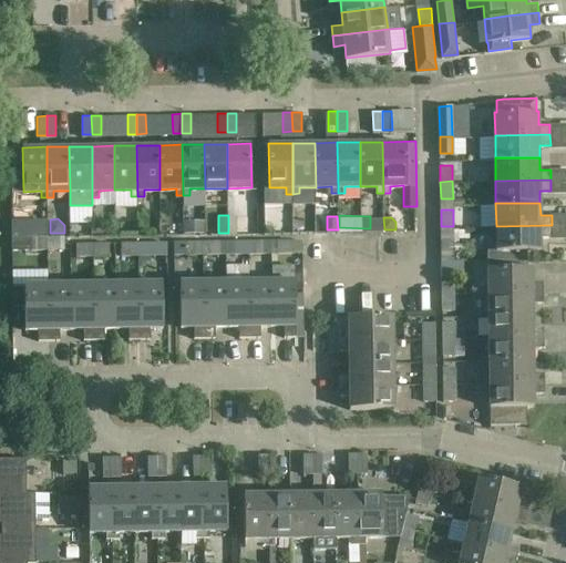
[(206,233),(206,219),(205,219),(183,219),(184,233),(205,233),(206,233)]
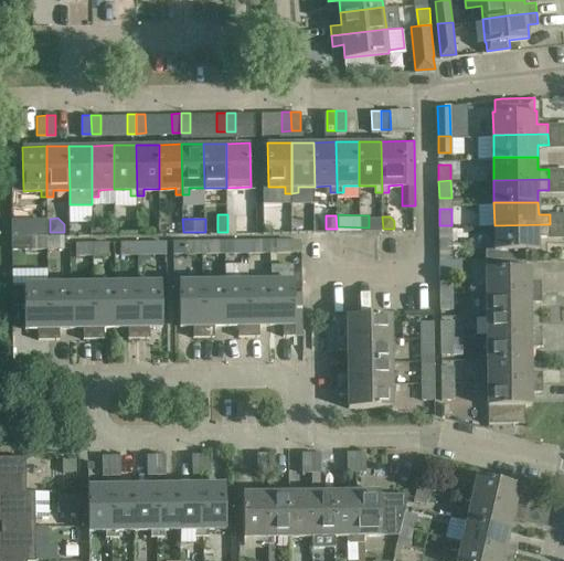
[(486,249),(486,257),(524,257),(524,249),(539,249),(539,235),(550,235),(550,224),(495,225),(495,249),(486,249)]
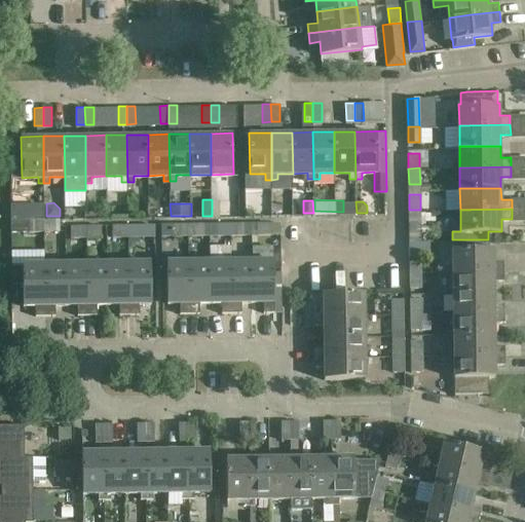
[(420,239),(420,210),(409,210),(409,240),(420,239)]
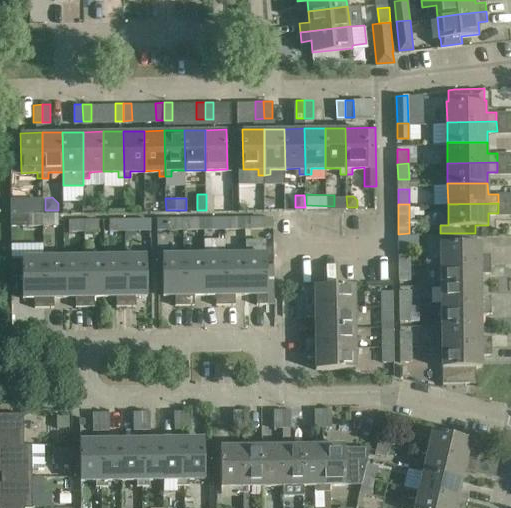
[(43,212),(28,212),(28,225),(43,224),(43,212)]
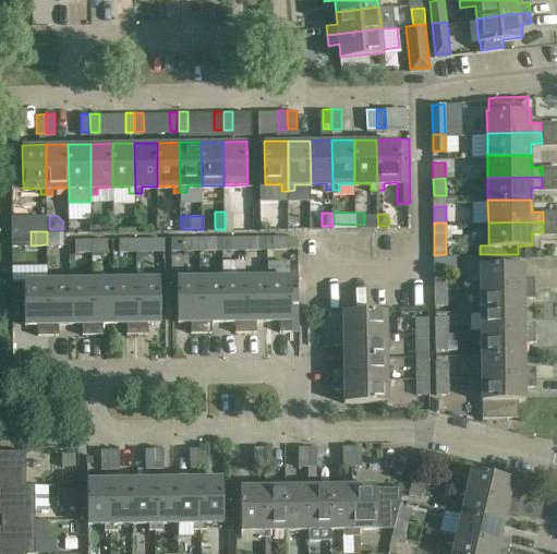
[(63,231),(47,231),(47,244),(64,243),(63,235),(63,231)]
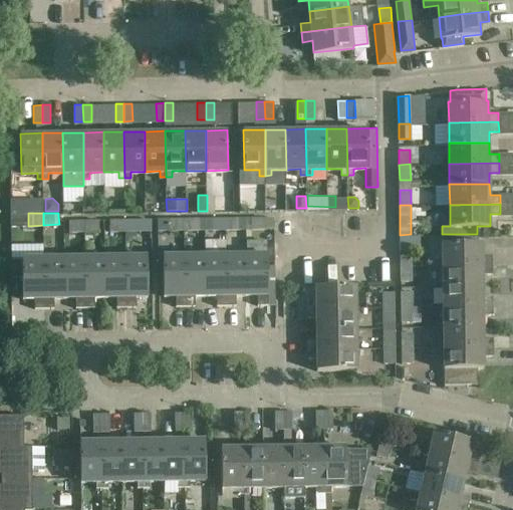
[(210,229),(226,229),(225,216),(210,216),(210,229)]
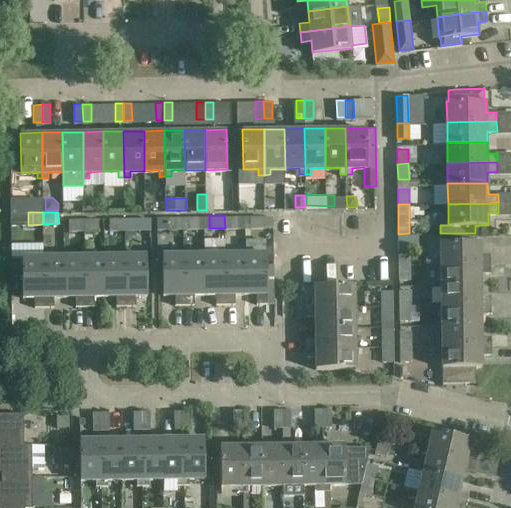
[(224,215),(225,228),(239,227),(239,215),(224,215)]
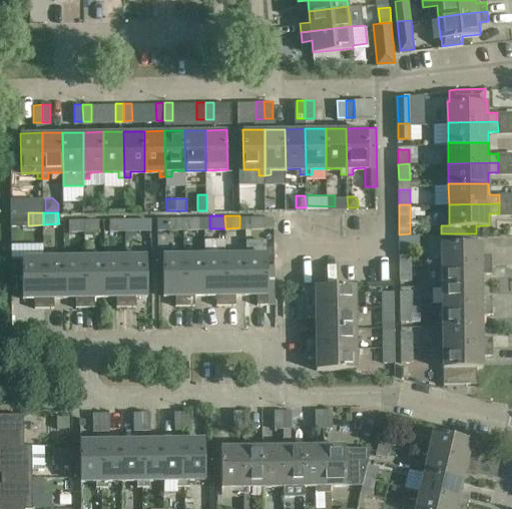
[(267,226),(267,215),(251,215),(251,227),(267,226)]
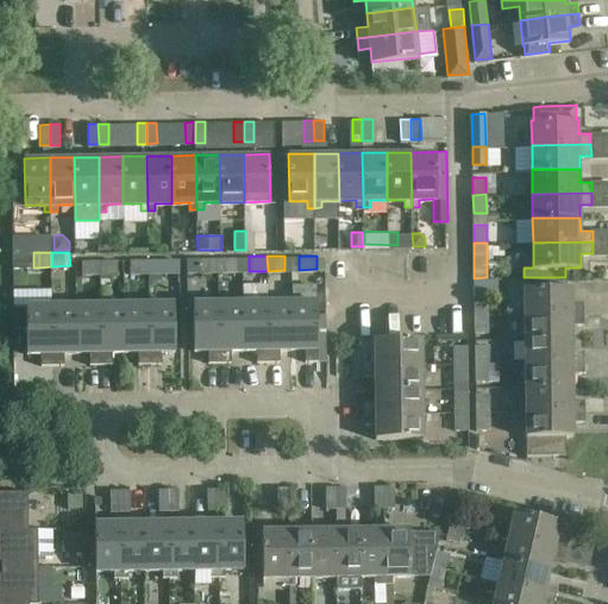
[(188,271),(218,271),(218,257),(187,257),(188,271)]
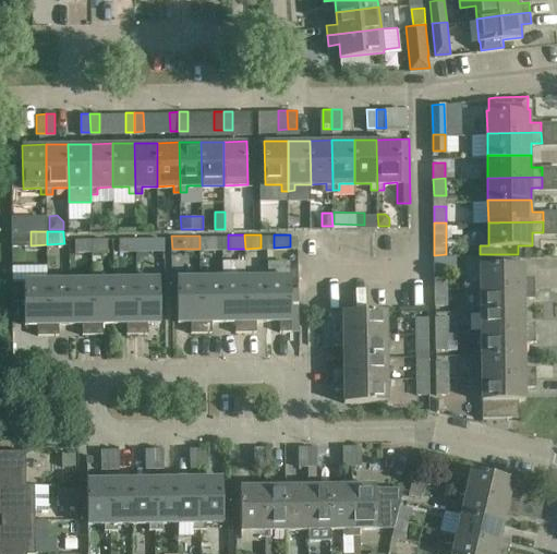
[(217,236),(200,236),(200,249),(217,248),(217,236)]
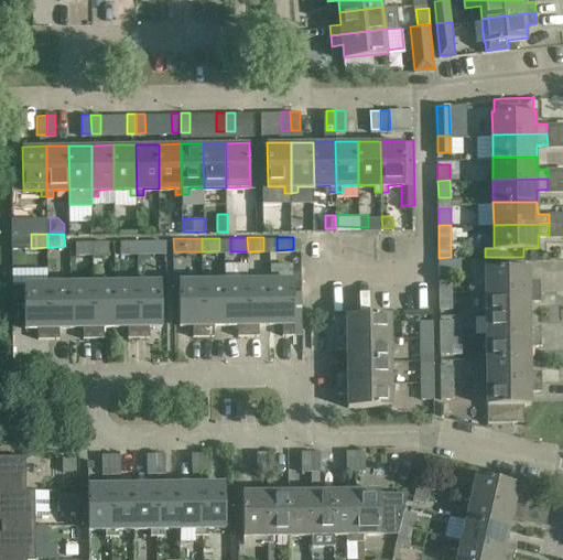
[(120,252),(138,252),(138,239),(120,239),(120,252)]
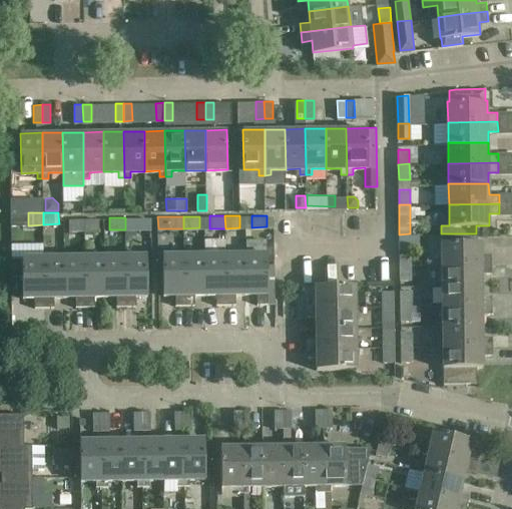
[(125,217),(125,229),(140,229),(140,217),(125,217)]
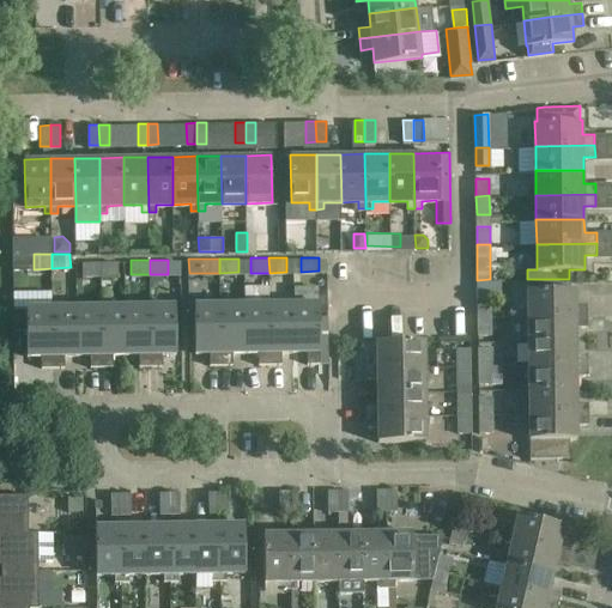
[(101,275),(101,261),(82,261),(83,275),(101,275)]
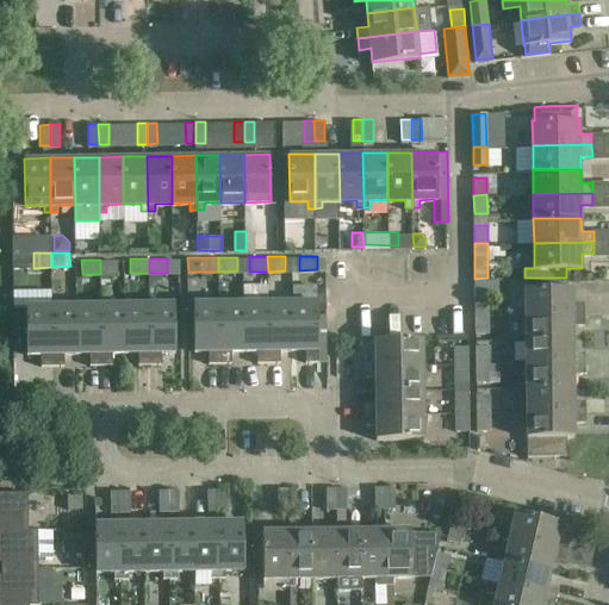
[(100,260),(100,274),(118,273),(118,260),(100,260)]
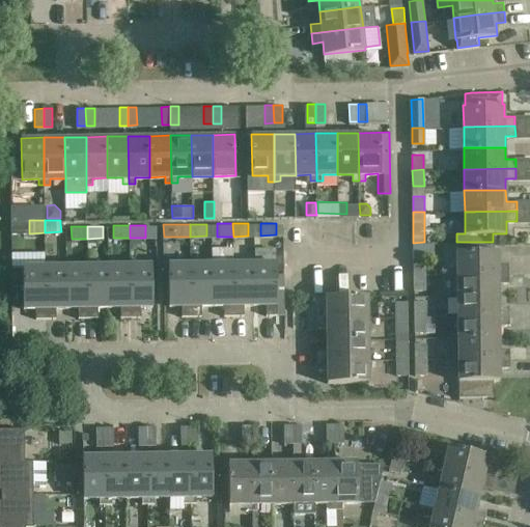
[(493,242),(456,242),(457,273),(509,272),(509,262),(498,262),(498,250),(493,250),(493,242)]
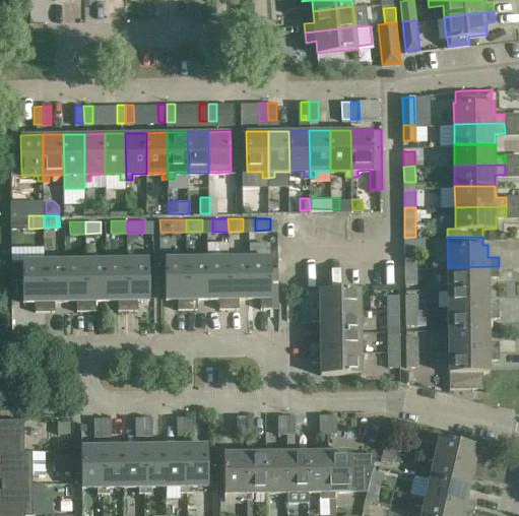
[(405,267),(416,267),(416,252),(405,252),(405,267)]
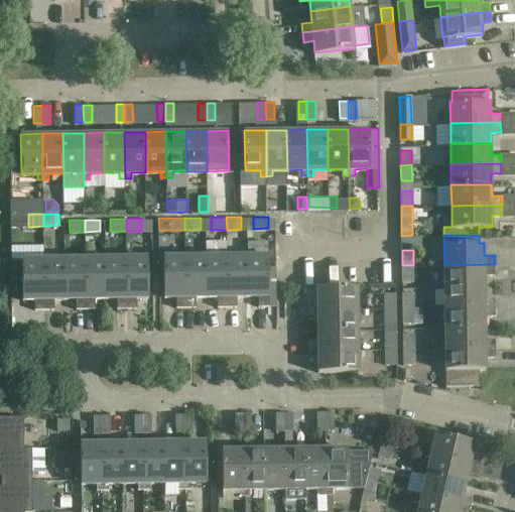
[(247,255),(248,295),(259,295),(259,305),(269,304),(268,254),(247,255)]
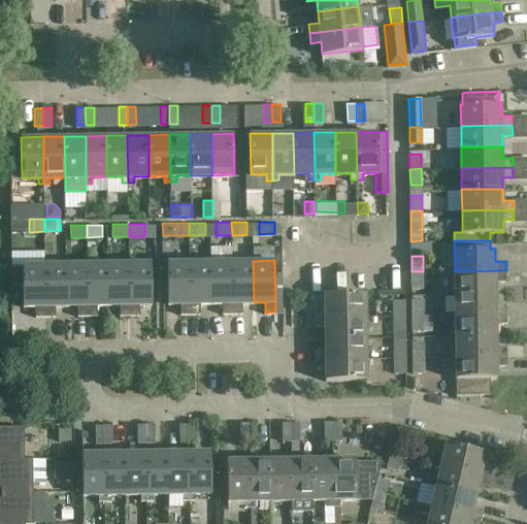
[(211,302),(210,261),(190,262),(191,314),(200,313),(200,302),(211,302)]
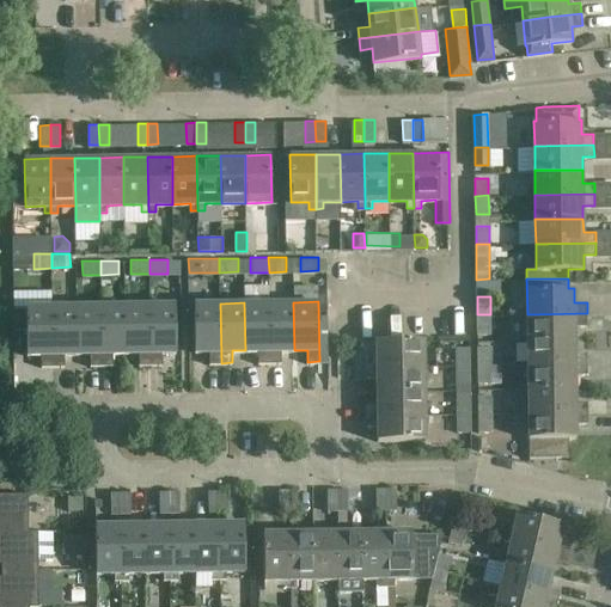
[(270,362),(269,302),(244,302),(245,350),(258,350),(258,362),(270,362)]
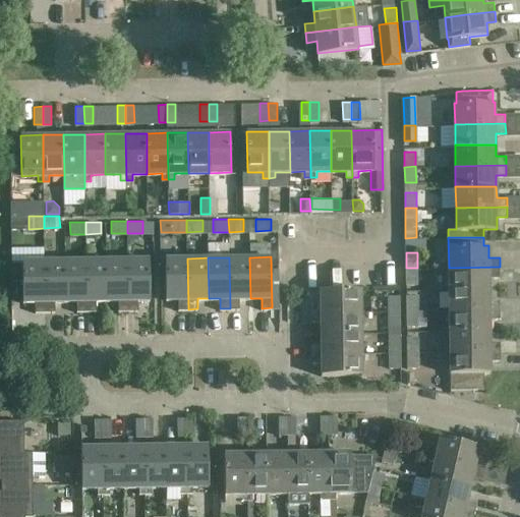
[(250,298),(249,257),(229,257),(230,308),(239,308),(239,298),(250,298)]
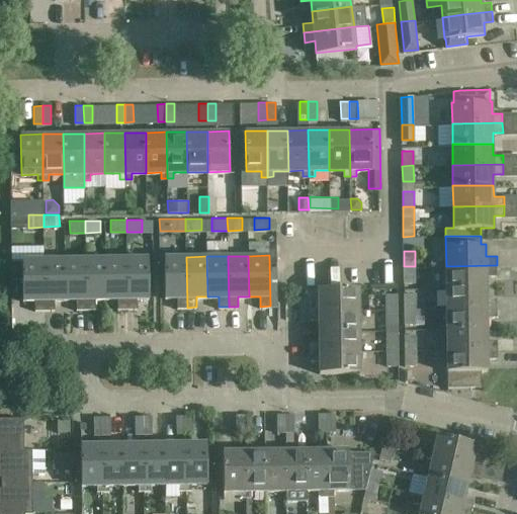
[(149,257),(127,258),(127,308),(137,308),(137,297),(149,297),(149,257)]
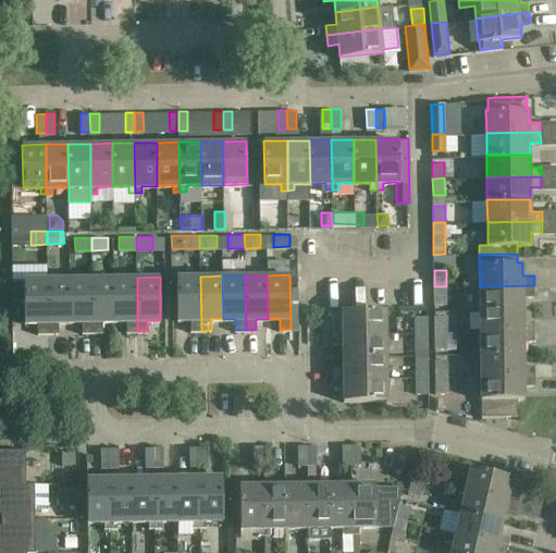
[(190,331),(201,331),(200,277),(177,277),(177,320),(190,320),(190,331)]
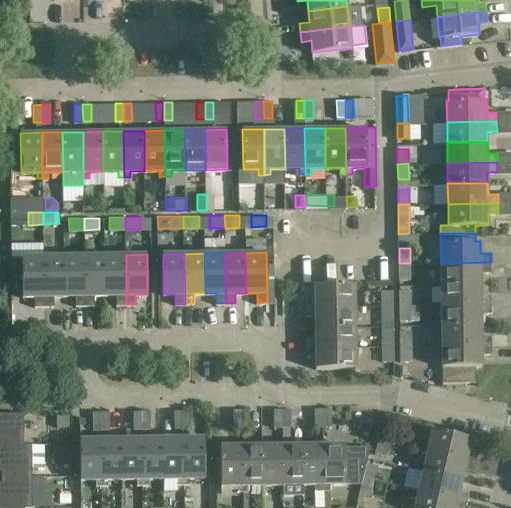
[(85,305),(84,255),(64,256),(65,295),(75,295),(76,305),(85,305)]
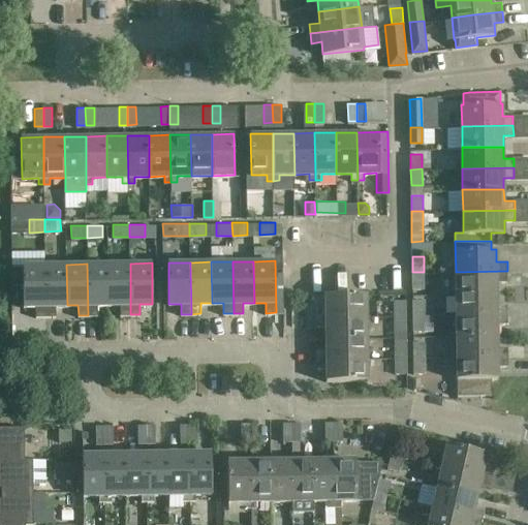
[(110,305),(109,264),(87,264),(88,315),(98,315),(97,305),(110,305)]
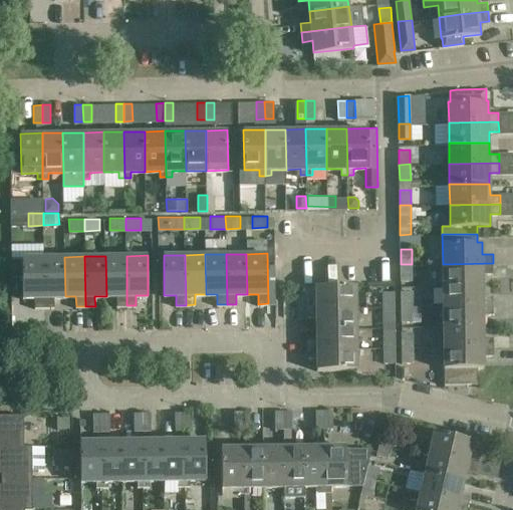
[(126,305),(126,256),(105,256),(106,296),(116,296),(116,306),(126,305)]
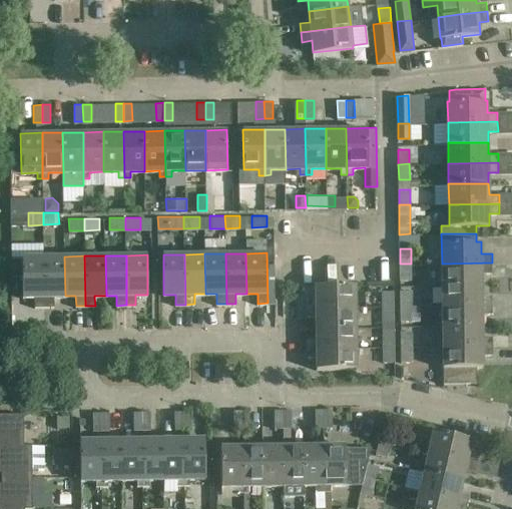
[(35,307),(44,307),(43,257),(22,257),(23,297),(35,297),(35,307)]
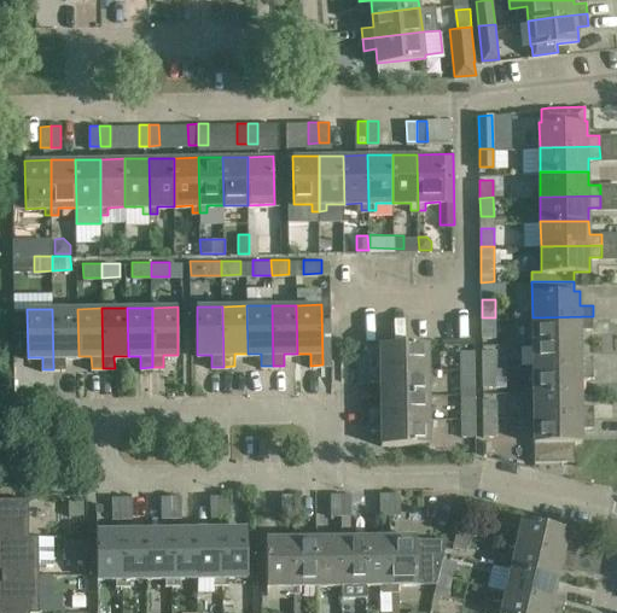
[(79,356),(77,309),(52,309),(53,369),(65,369),(65,357),(79,356)]
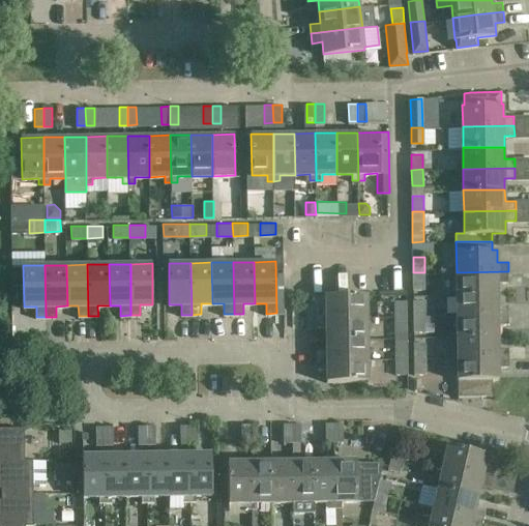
[(508,271),(457,272),(457,293),(498,292),(498,282),(508,282),(508,271)]
